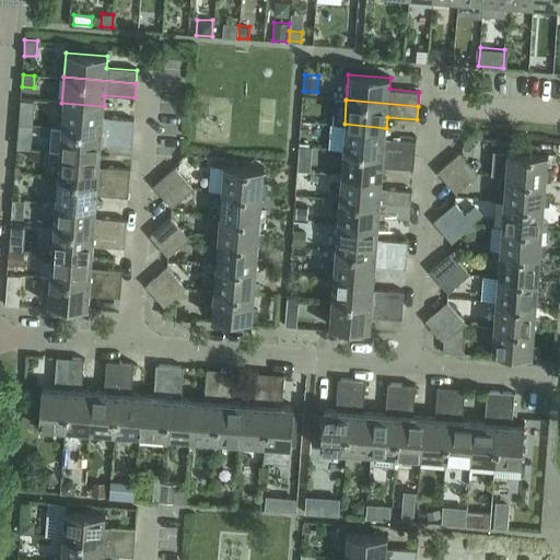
[(61,103),(60,127),(132,132),(133,120),(103,117),(104,106),(61,103)]
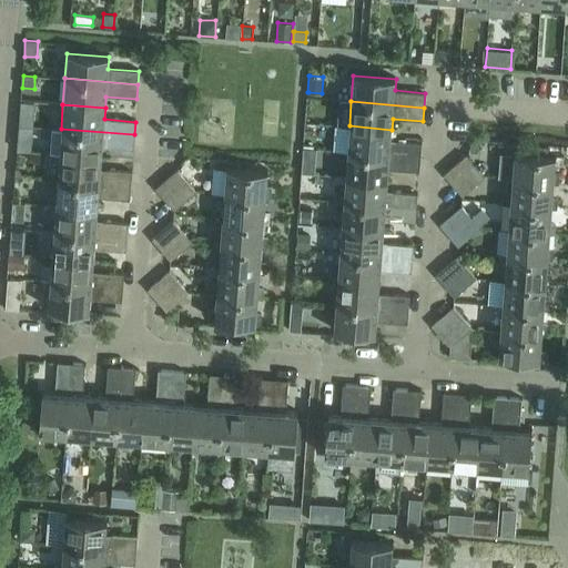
[(31,115),(20,114),(20,123),(30,124),(31,115)]
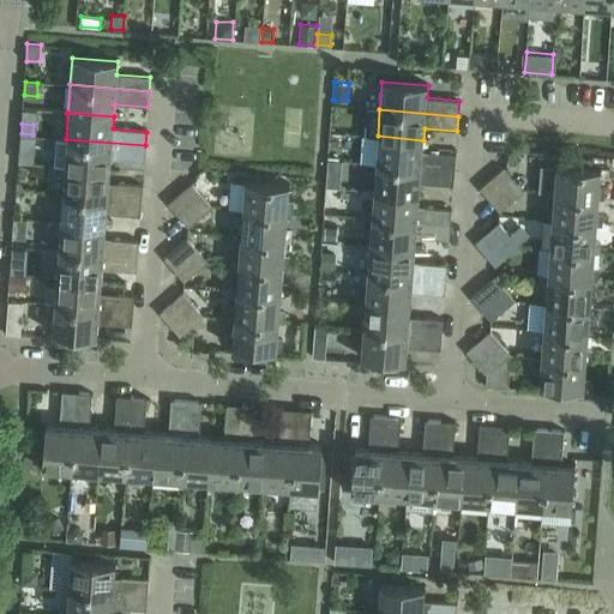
[(19,134),(18,146),(19,146),(30,148),(31,136),(20,136),(19,134)]
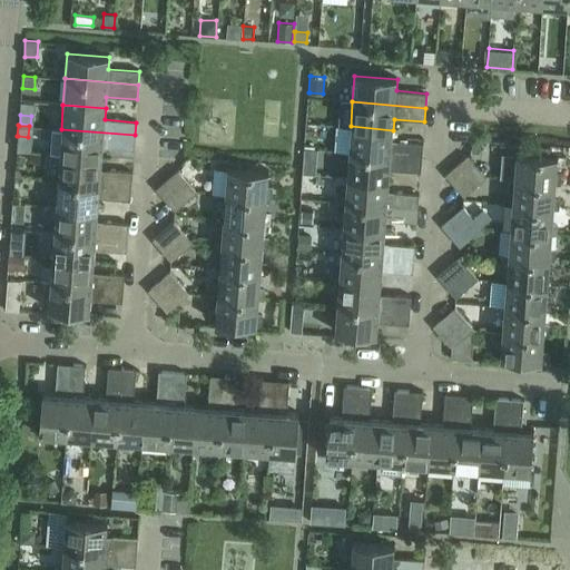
[(351,126),(349,151),(421,157),(422,144),(392,141),(393,130),(351,126)]
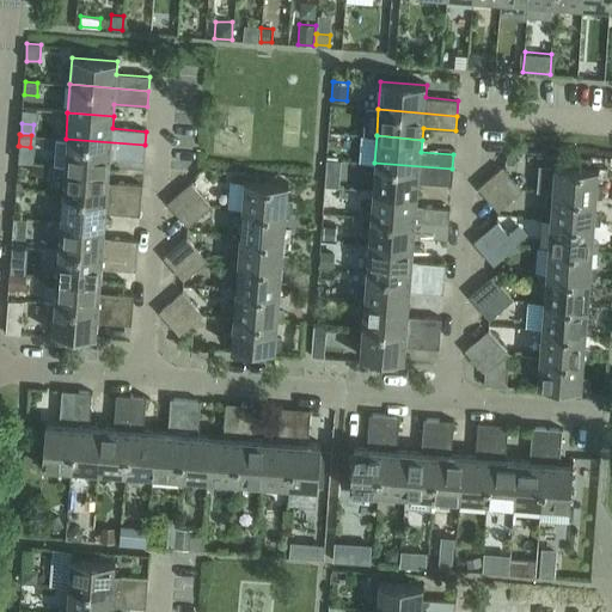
[(66,139),(63,166),(109,170),(110,159),(144,161),(145,145),(66,139)]
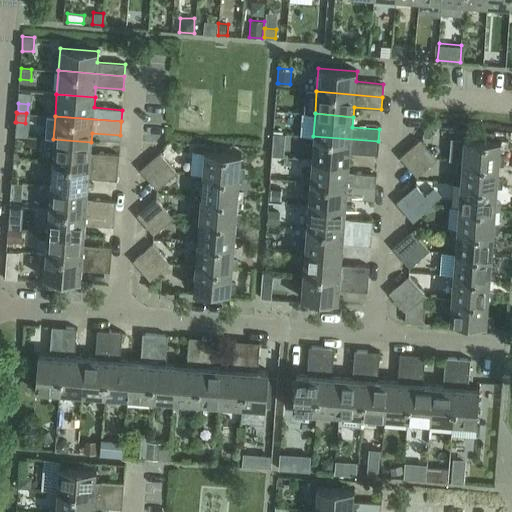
[(462,139),(461,161),(503,165),(504,156),(499,155),(501,141),(492,140),(493,132),(456,129),(455,139),(462,139)]
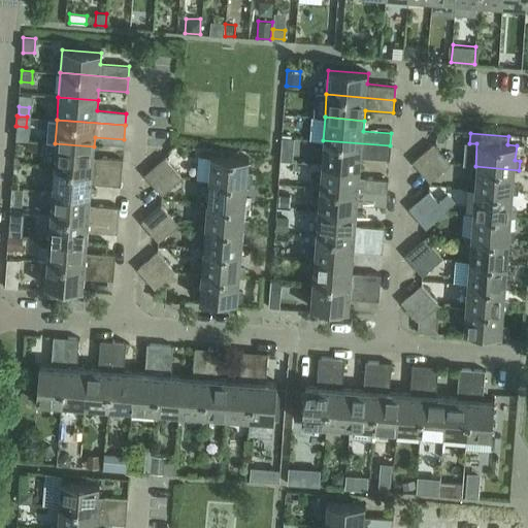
[(323,140),(321,164),(361,168),(361,158),(389,160),(390,145),(323,140)]
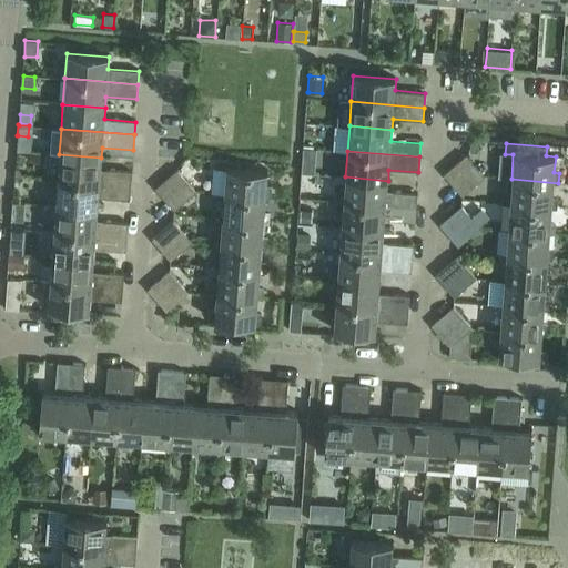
[(59,154),(57,180),(130,185),(131,172),(100,170),(101,158),(59,154)]
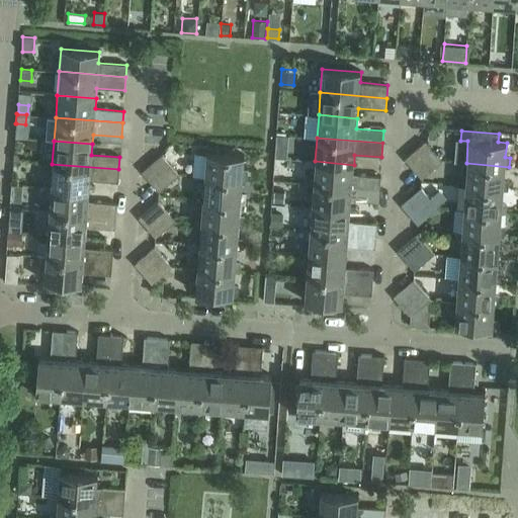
[(404,159),(413,170),(434,153),(424,142),(404,159)]
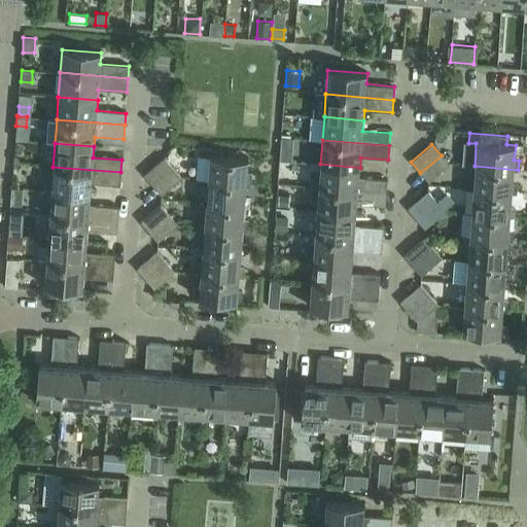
[(209,155),(207,180),(246,183),(246,182),(251,183),(252,172),(247,172),(248,159),(209,155)]
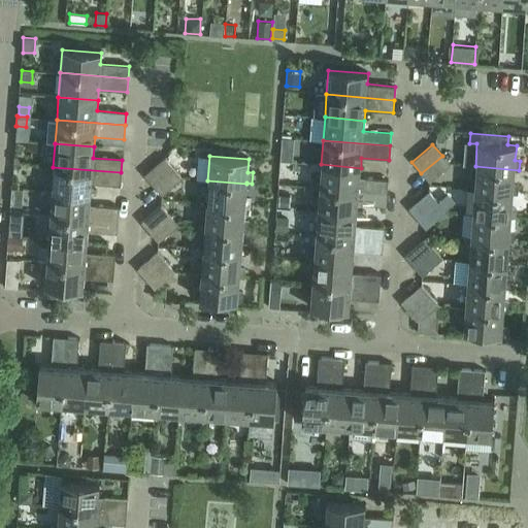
[(442,156),(421,173),(430,183),(450,165),(442,156)]
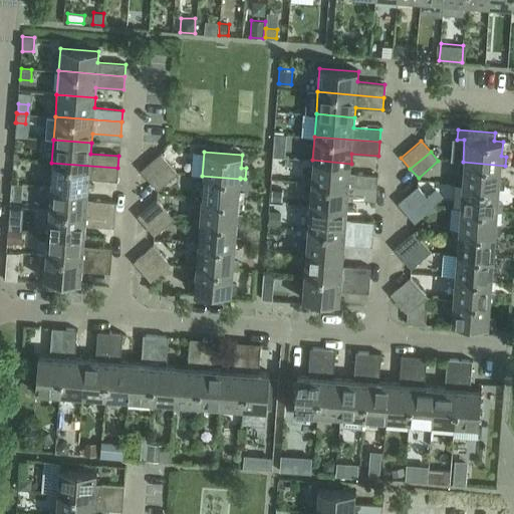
[(140,171),(149,182),(169,165),(160,154),(140,171)]
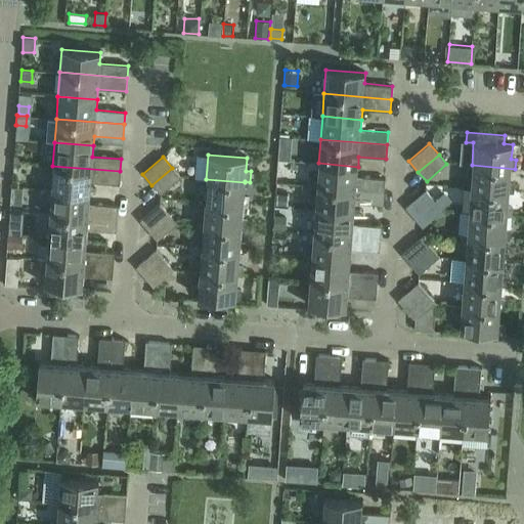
[(318,163),(316,186),(384,191),(385,179),(357,177),(358,167),(318,163)]
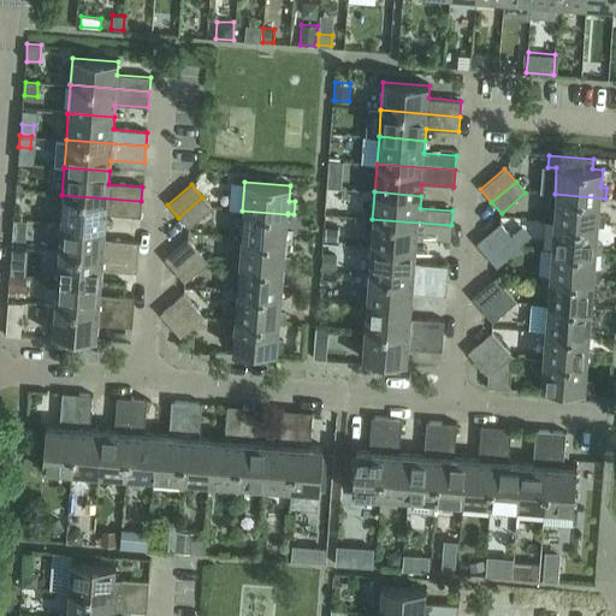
[(555,194),(552,223),(603,226),(604,214),(599,214),(600,200),(605,200),(605,199),(555,194)]
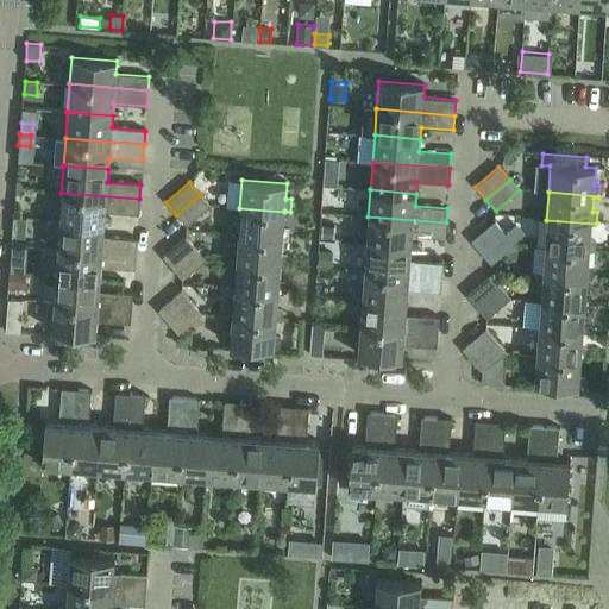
[(61,193),(60,220),(105,224),(106,212),(138,214),(139,199),(61,193)]
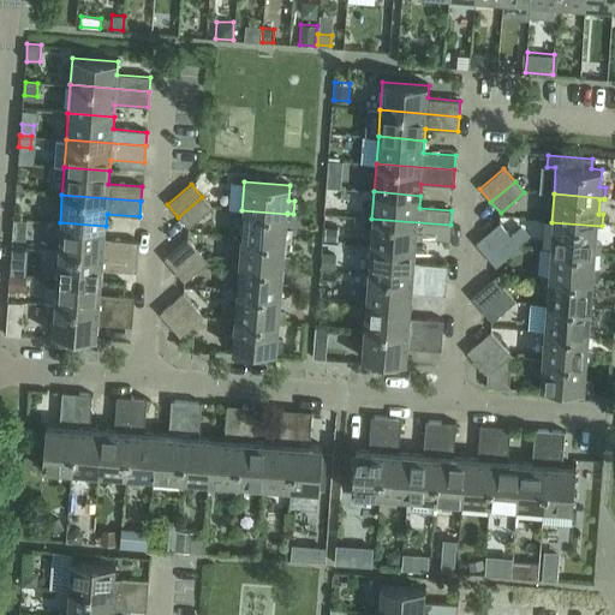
[(202,197),(178,218),(187,228),(212,208),(202,197)]
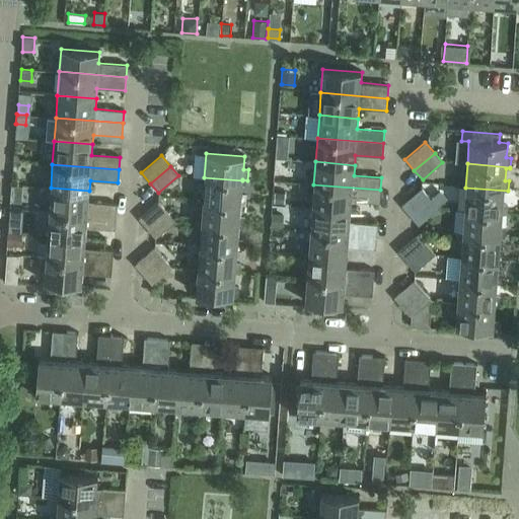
[(204,177),(203,201),(241,204),(241,203),(245,203),(246,193),(242,193),(242,180),(204,177)]
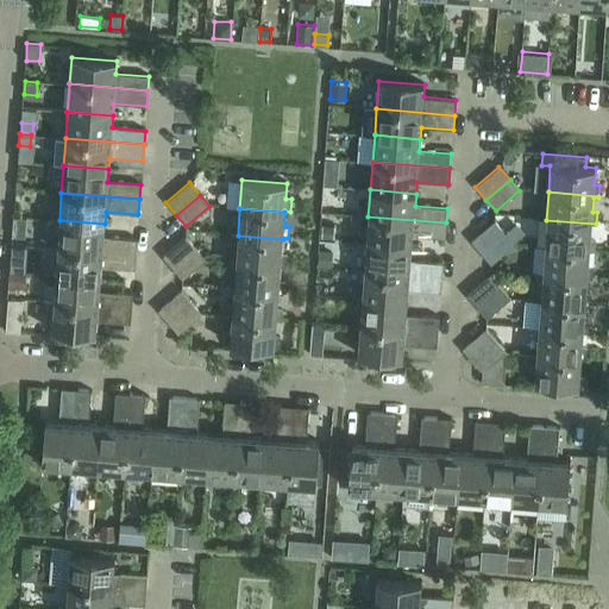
[(13,217),(12,237),(25,238),(26,218),(13,217)]
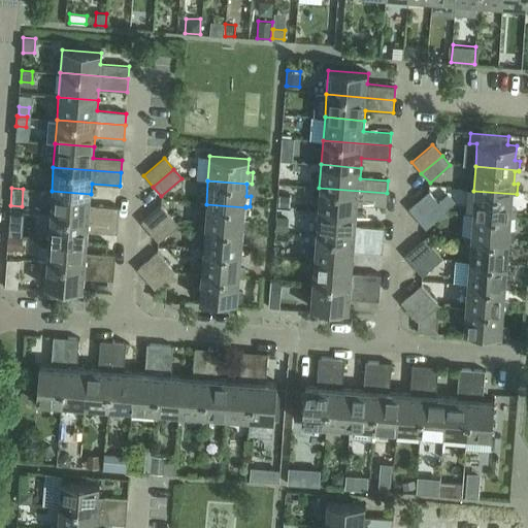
[(319,188),(317,211),(357,215),(358,204),(386,206),(387,193),(319,188)]
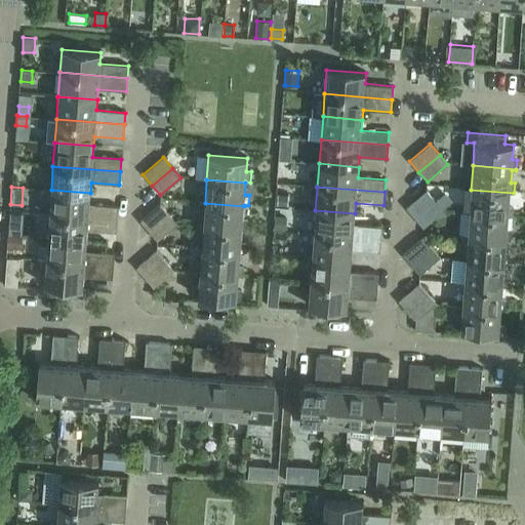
[(51,190),(49,213),(116,218),(117,207),(89,205),(90,193),(51,190)]
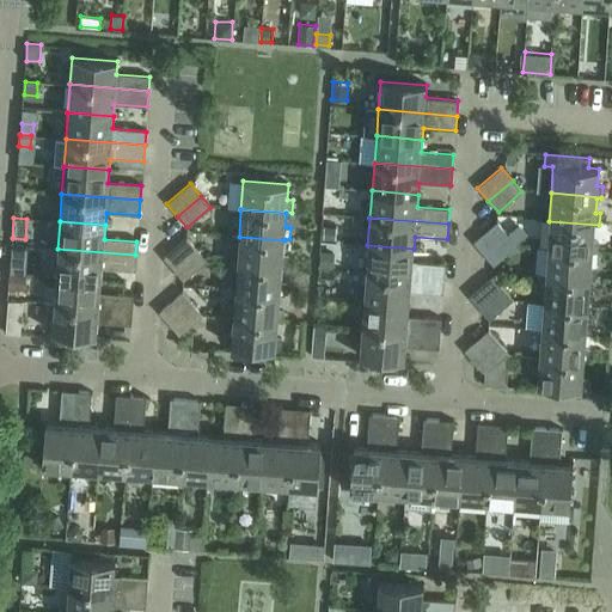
[(549,221),(546,248),(592,251),(598,252),(598,239),(593,239),(594,225),(599,225),(549,221)]
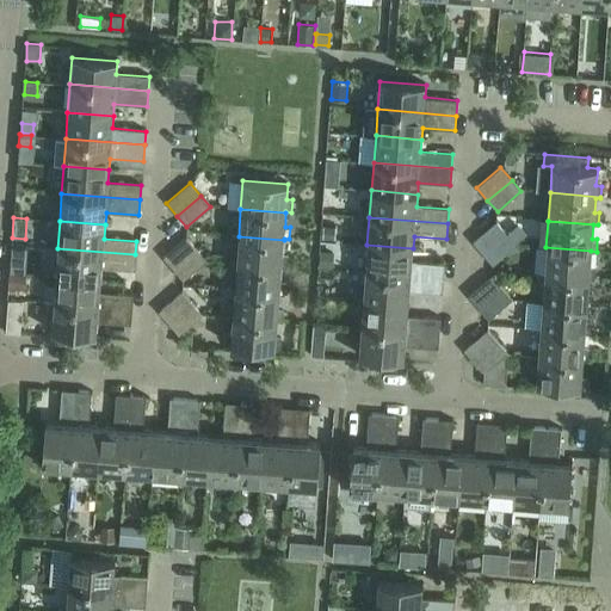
[(473,242),(483,254),(507,234),(497,222),(473,242)]
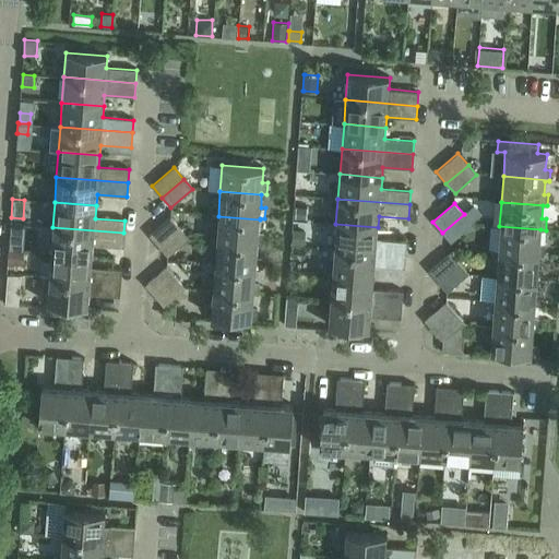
[(296,206),(295,218),(307,219),(307,206),(296,206)]
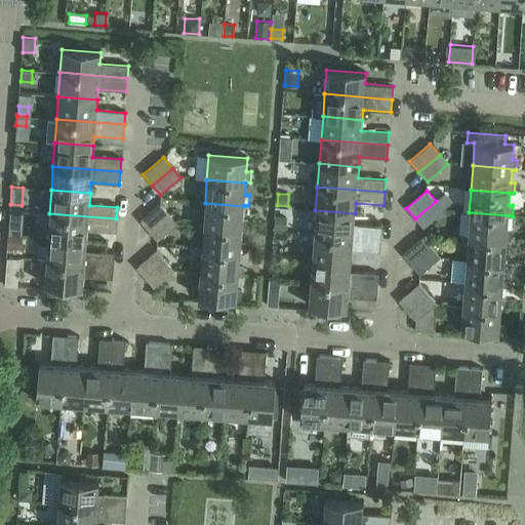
[(436,201),(415,218),(423,228),(444,210),(436,201)]
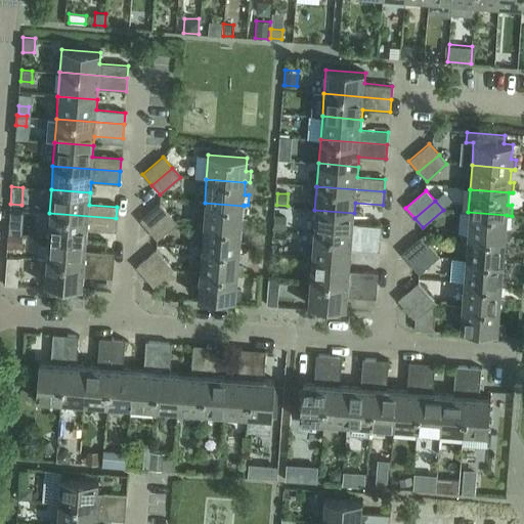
[(139,220),(149,231),(169,214),(160,203),(139,220)]
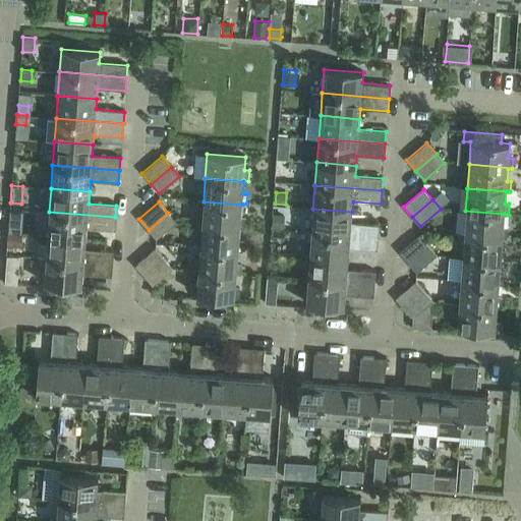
[(204,201),(201,224),(240,227),(244,227),(245,217),(241,216),(242,205),(204,201)]
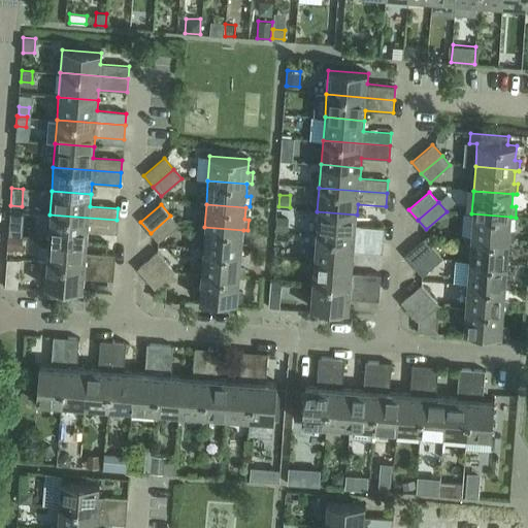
[(317,211),(316,235),(383,241),(384,228),(356,226),(357,215),(317,211)]
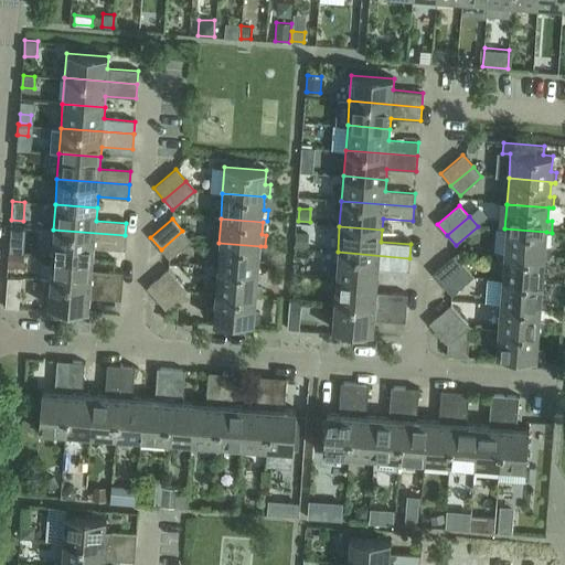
[(545,257),(550,257),(551,246),(545,245),(546,232),(504,228),(502,254),(545,257)]
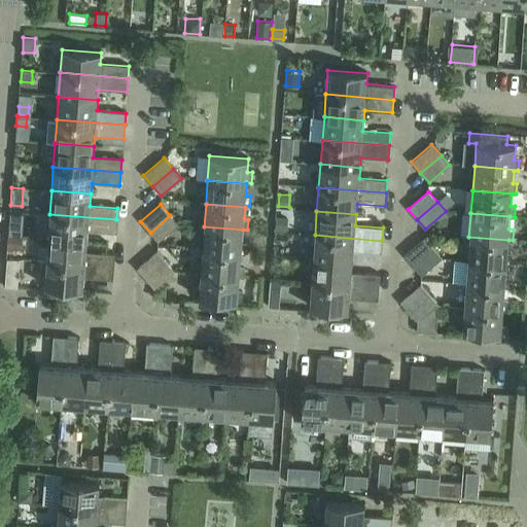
[(49,214),(47,238),(86,241),(88,232),(115,234),(116,219),(49,214)]
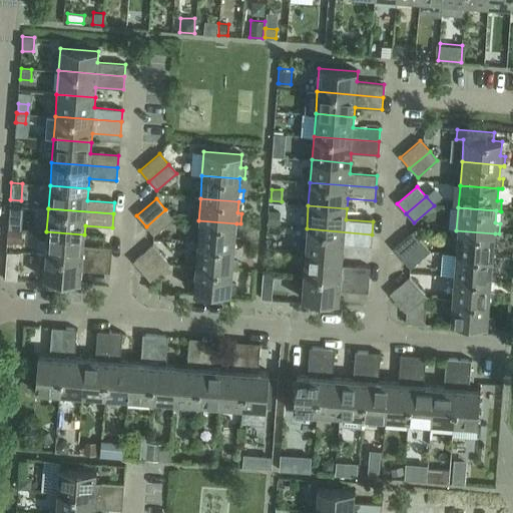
[(165,209),(146,226),(154,235),(173,218),(165,209)]
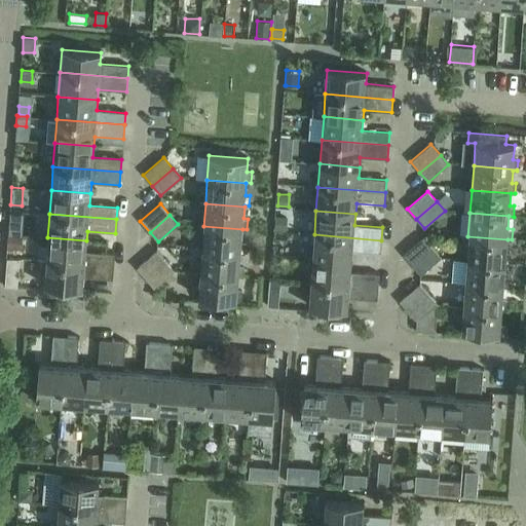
[(275,215),(274,229),(286,230),(287,216),(275,215)]
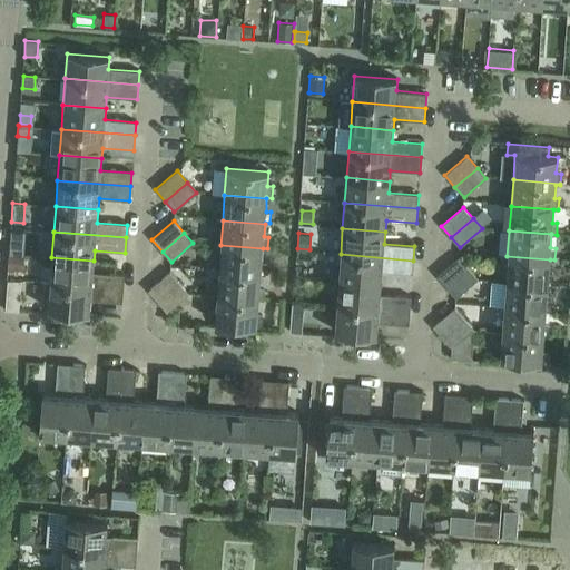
[(220,245),(218,271),(261,274),(261,273),(265,273),(266,262),(262,262),(263,248),(220,245)]
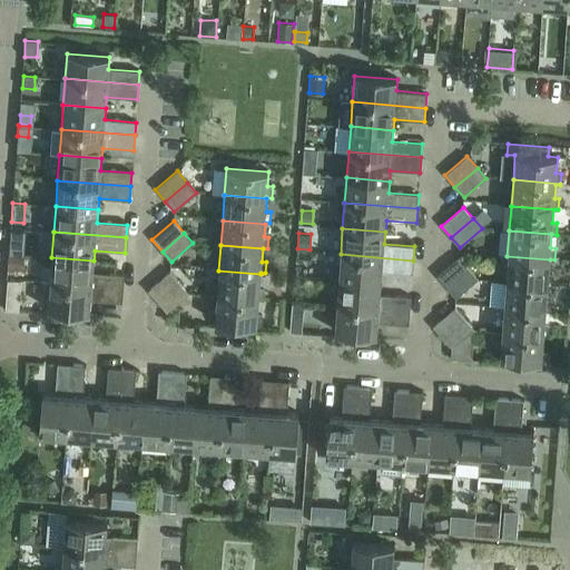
[(341,254),(338,279),(381,283),(382,272),(412,275),(413,261),(341,254)]
